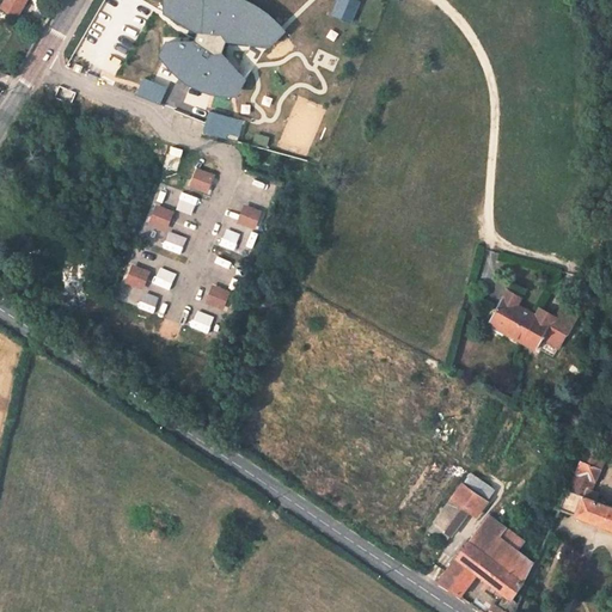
[(17,18),(26,0),(5,0),(0,8),(17,18)]
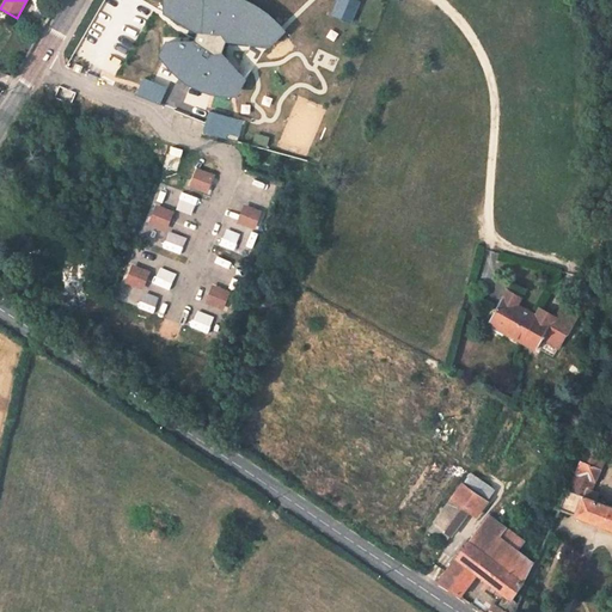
[(167,0),(169,17),(203,32),(200,40),(172,41),(165,55),(170,62),(176,69),(183,79),(194,85),(207,91),(218,95),(228,96),(243,97),(252,79),(228,54),(231,43),(275,48),(292,32),(289,29),(283,22),(275,13),(263,6),(252,0),(167,0)]
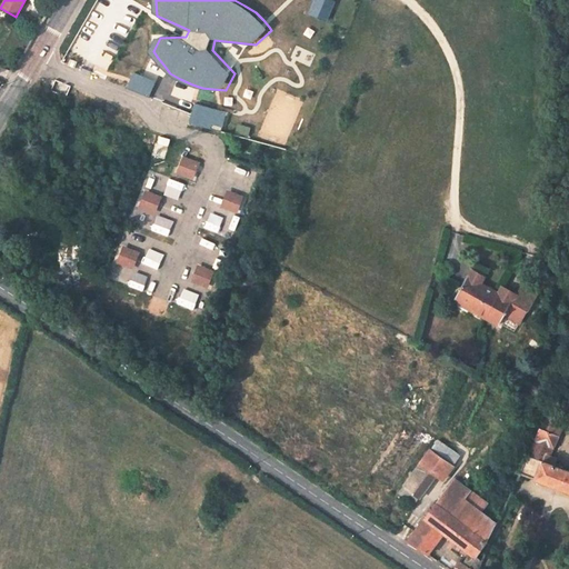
[(338,2),(332,0),(316,0),(310,15),(329,22),(338,2)]
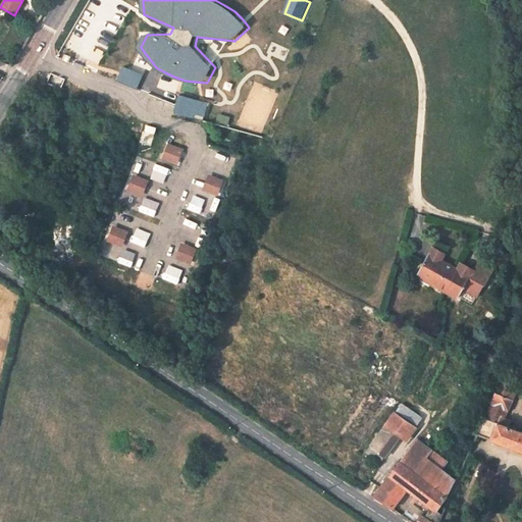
[(62,59),(68,62),(71,56),(64,53),(62,59)]
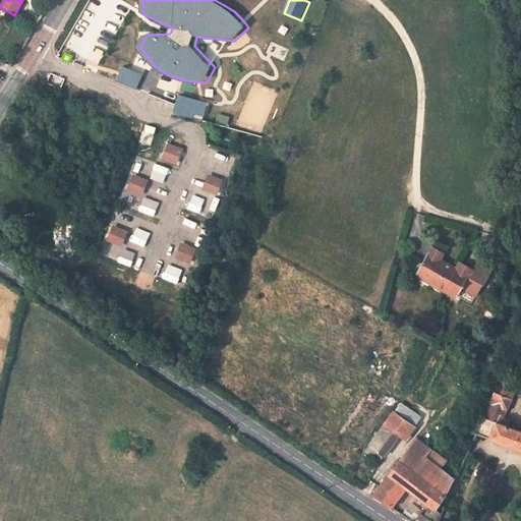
[(147,74),(126,65),(119,80),(139,90),(147,74)]
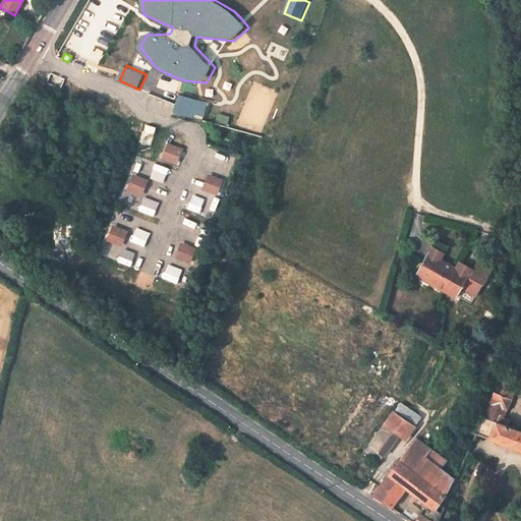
[(211,104),(180,95),(175,112),(205,122),(211,104)]
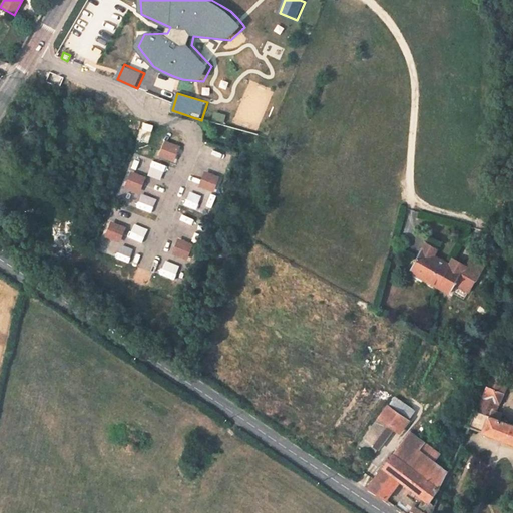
[(160,155),(173,160),(179,146),(166,141),(160,155)]
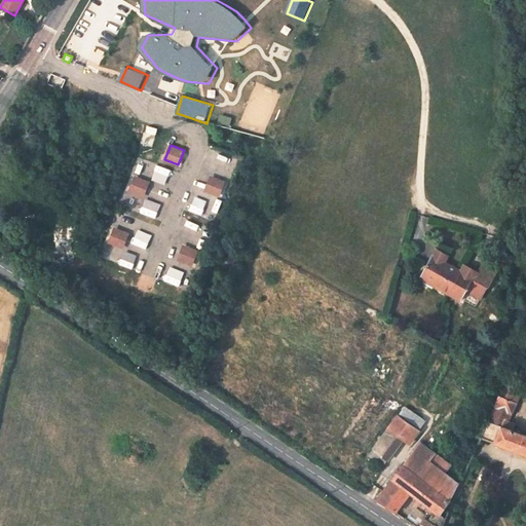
[(205,191),(219,196),(225,182),(211,176),(205,191)]
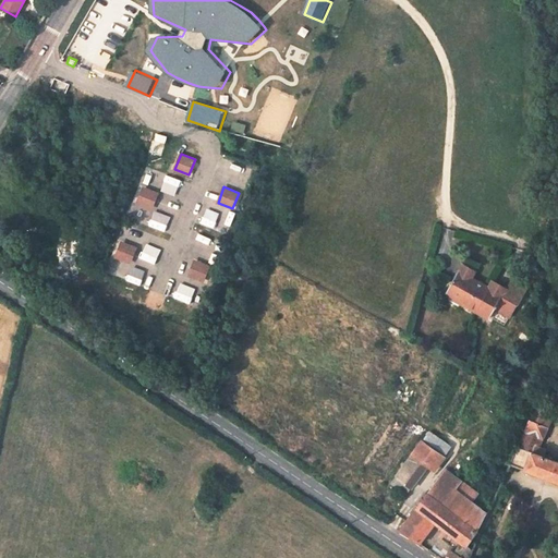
[(137,203),(152,208),(158,193),(143,187),(137,203)]
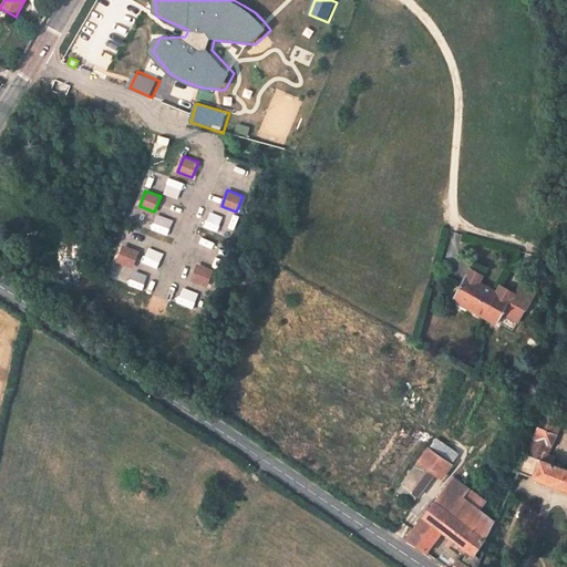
[(117,261),(132,268),(138,251),(124,246),(117,261)]
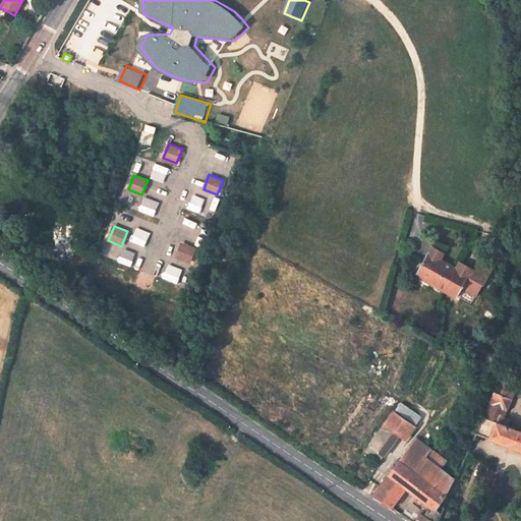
[(24,261),(33,245),(27,242),(19,257),(24,261)]
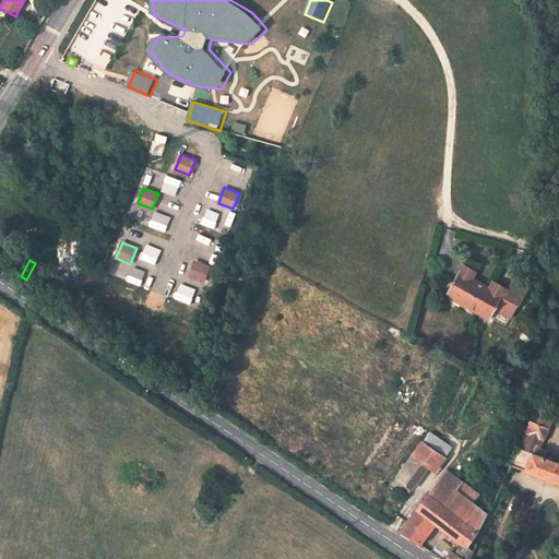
[(189,276),(203,282),(210,266),(195,261),(189,276)]
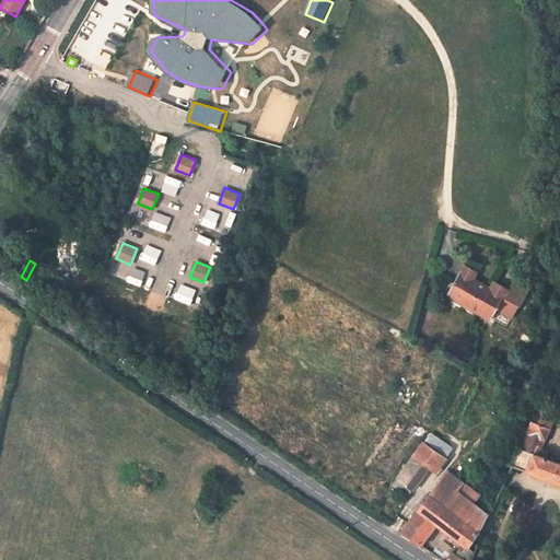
[(476,272),(464,265),(459,272),(473,279),(476,272)]
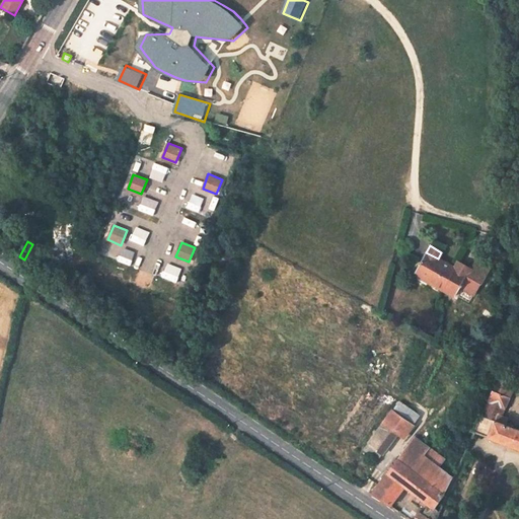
[(438,258),(426,252),(415,273),(443,289),(454,268),(438,258)]
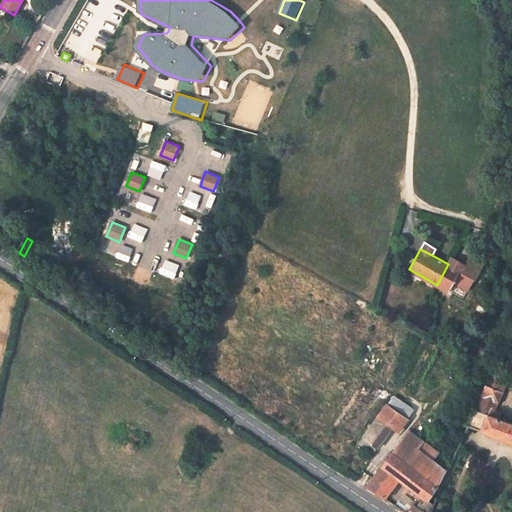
[(466,289),(476,271),(452,258),(448,264),(437,285),(448,291),(453,282),(466,289)]
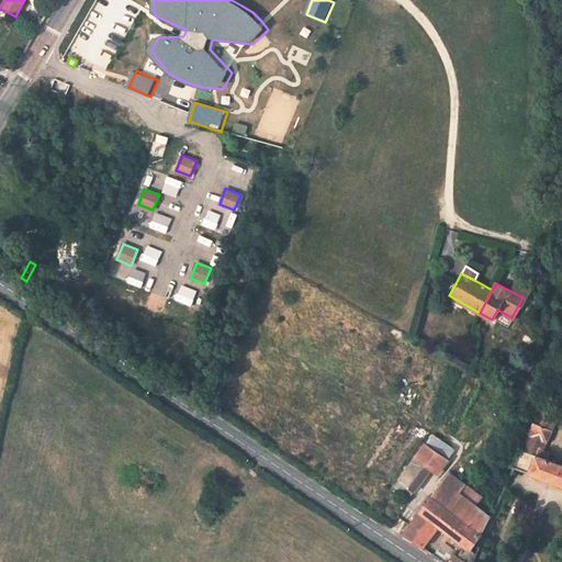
[(547,441),(557,420),(539,408),(539,407),(528,434),(547,441)]
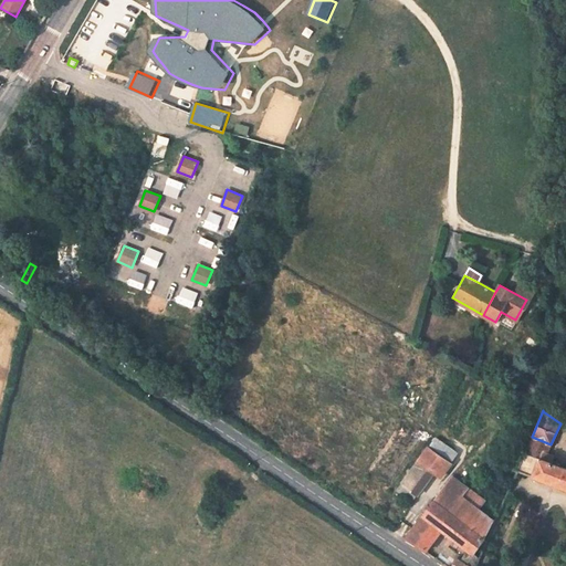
[(547,451),(551,444),(532,437),(525,450),(541,457),(543,450),(547,451)]
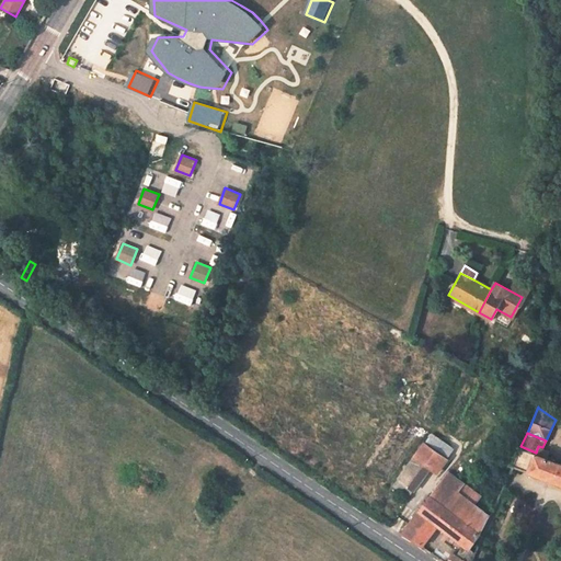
[(436,472),(446,459),(424,444),(399,478),(414,490),(431,468),(436,472)]
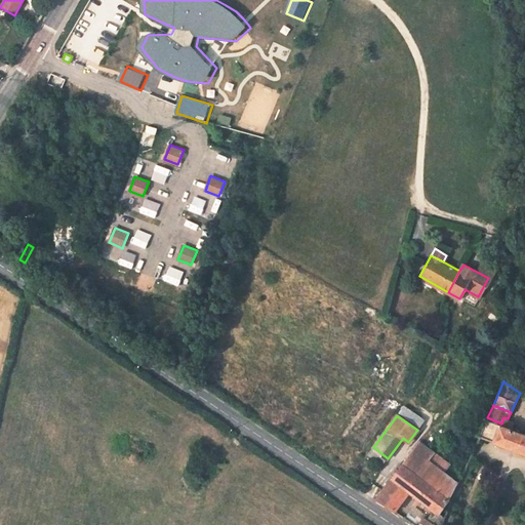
[(524,452),(524,434),(511,429),(514,420),(508,418),(503,417),(501,423),(487,417),(480,436),(524,452)]
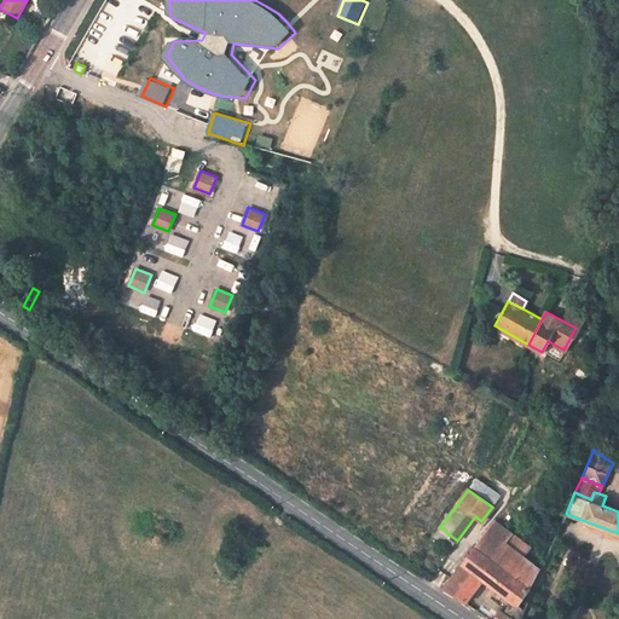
[(522,555),(528,545),(496,521),(463,563),(480,577),(514,602),(504,614),(501,611),(495,618),(518,618),(524,609),(518,605),(530,588),(539,568),(522,555)]
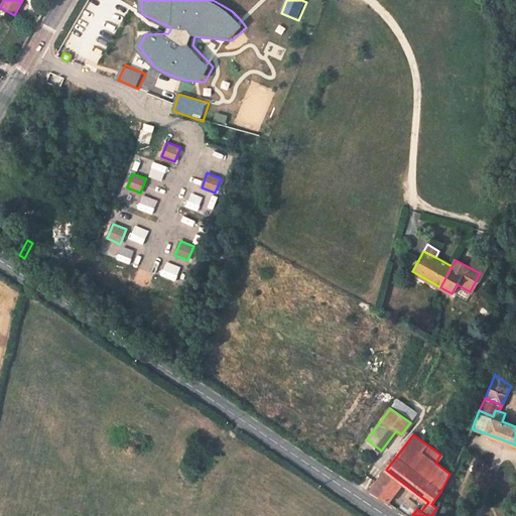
[(376,458),(381,450),(367,439),(362,446),(376,458)]
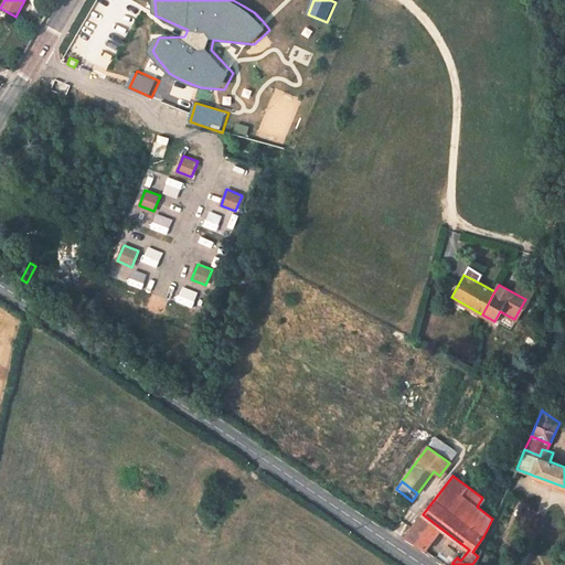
[(423,514),(415,525),(430,537),(438,526),(423,514)]
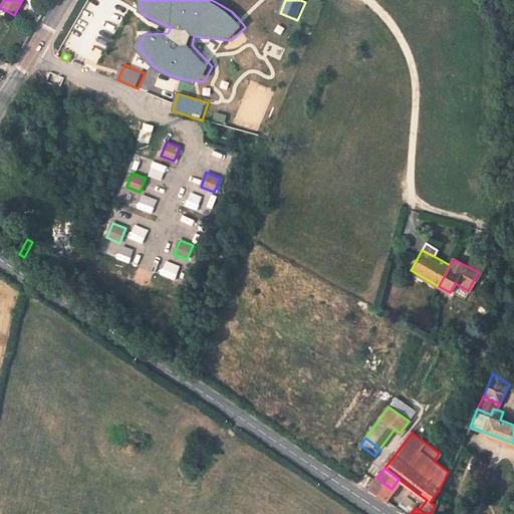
[(384,499),(392,489),(377,478),(368,489),(384,499)]
